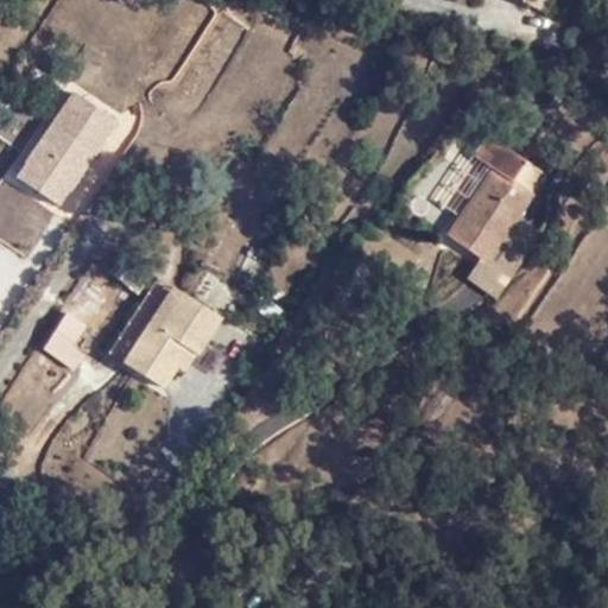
[(520,0),(520,1),(544,11),(549,0),(520,0)]
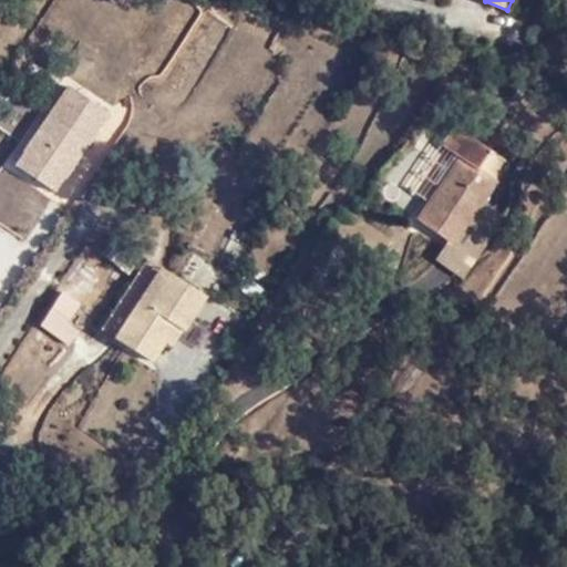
[(69,88),(22,156),(60,179),(62,183),(109,114),(69,88)]
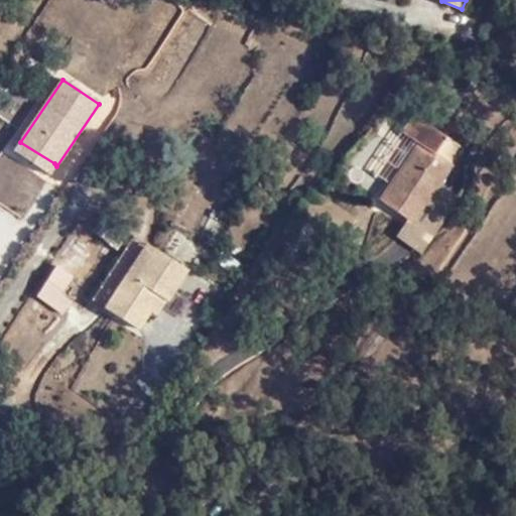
[(379,200),(407,219),(409,221),(425,199),(434,204),(444,190),(435,183),(436,181),(449,163),(433,152),(443,136),(415,116),(405,132),(418,142),(379,200)]
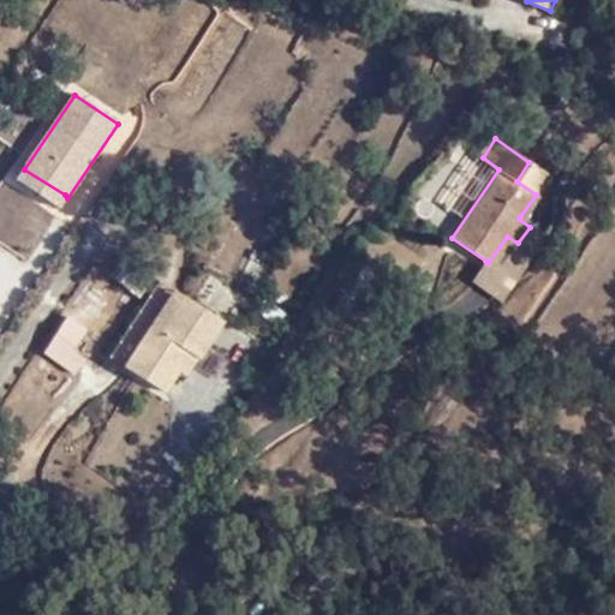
[(549,177),(529,162),(517,181),(536,195),(549,177)]
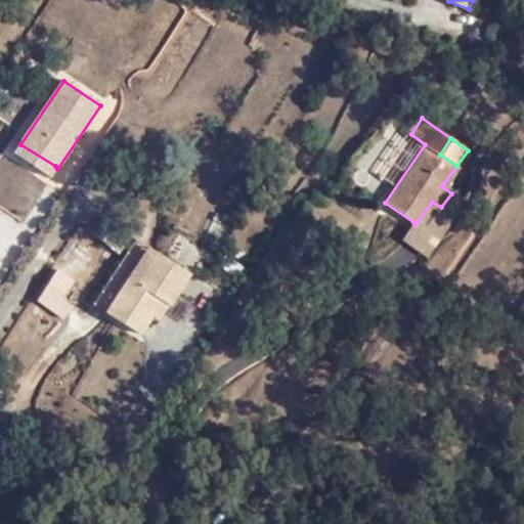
[(55,166),(20,144),(14,155),(48,178),(55,166)]
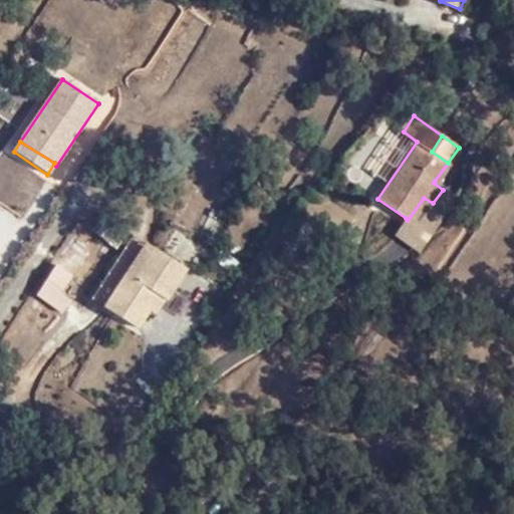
[(408,220),(406,218),(395,236),(420,253),(459,197),(435,181),(434,183),(443,190),(433,203),(424,198),(408,220)]
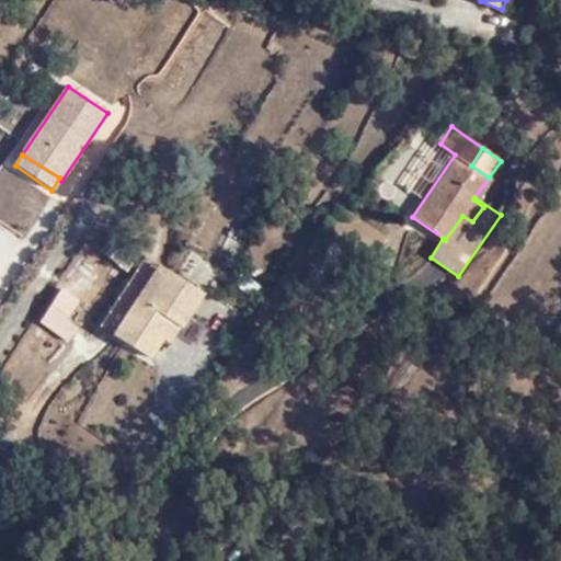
[(101,252),(128,271),(141,252),(114,232),(101,252)]
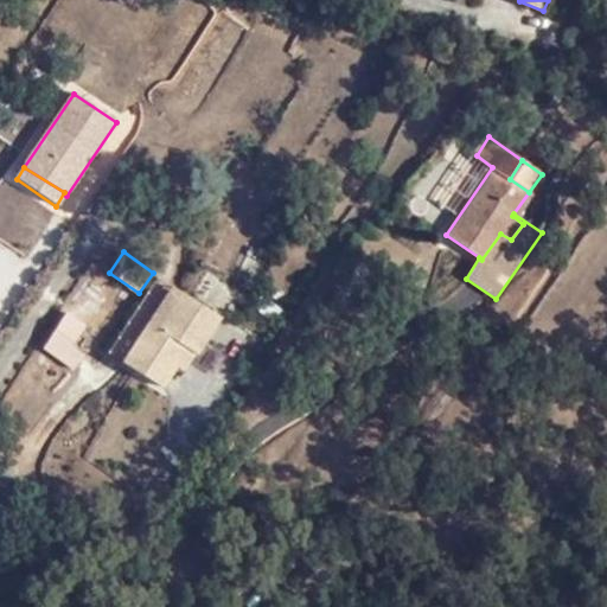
[(186,344),(196,351),(219,314),(159,274),(109,347),(159,382),(174,362),(186,344)]
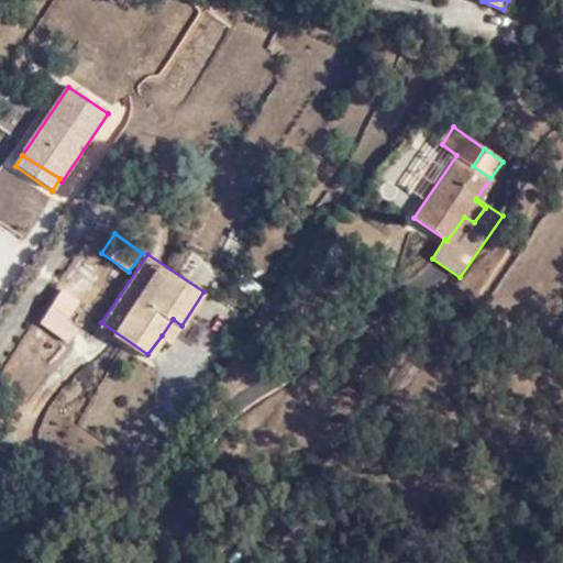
[(63,293),(58,300),(74,309),(77,302),(63,293)]
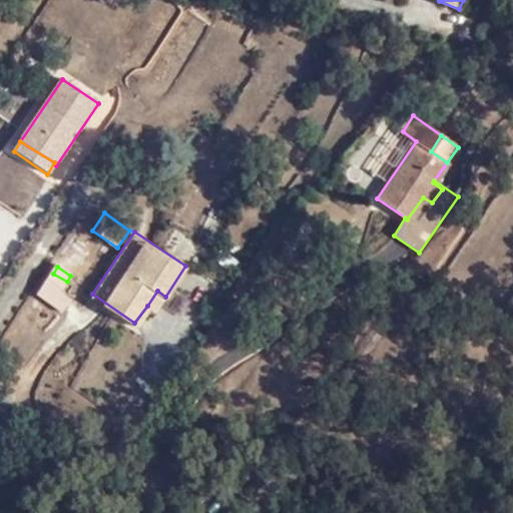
[(67,282),(53,274),(38,297),(61,312),(68,302),(59,296),(67,282)]
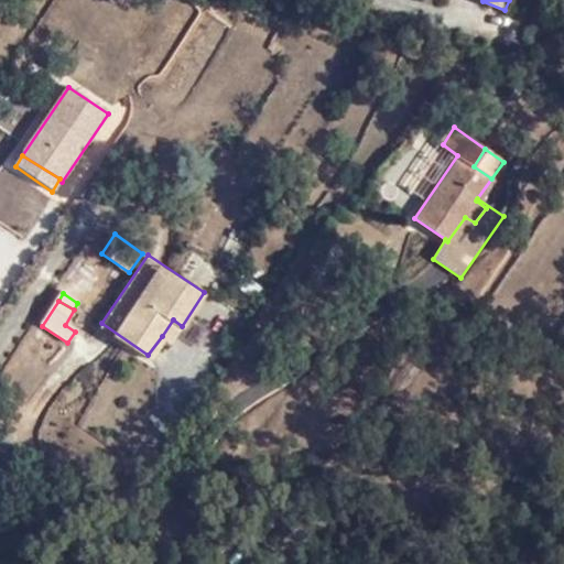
[(171,342),(182,326),(173,320),(162,336),(171,342)]
